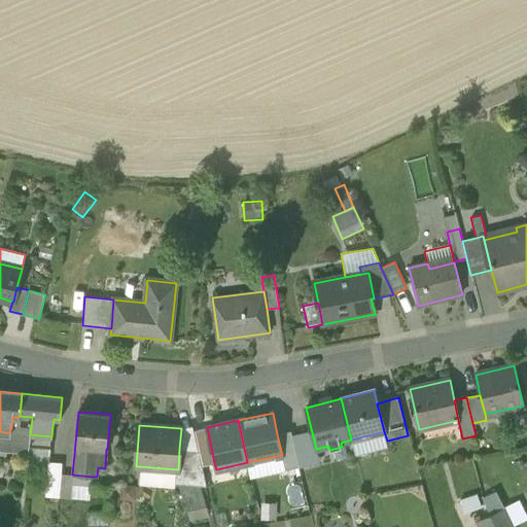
[(199,451),(194,430),(192,426),(183,427),(182,449),(199,451)]
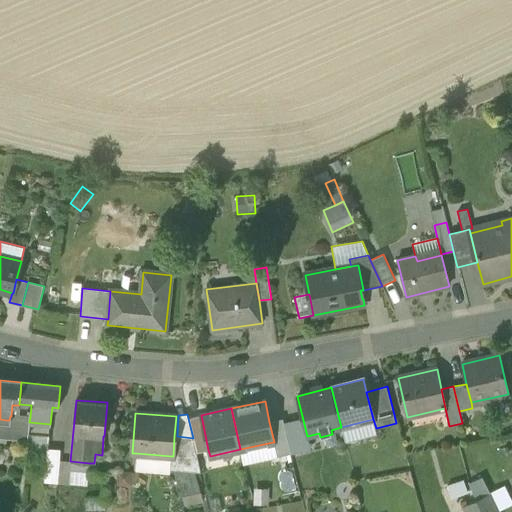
[(208,450),(201,415),(188,418),(193,438),(196,453),(208,450)]
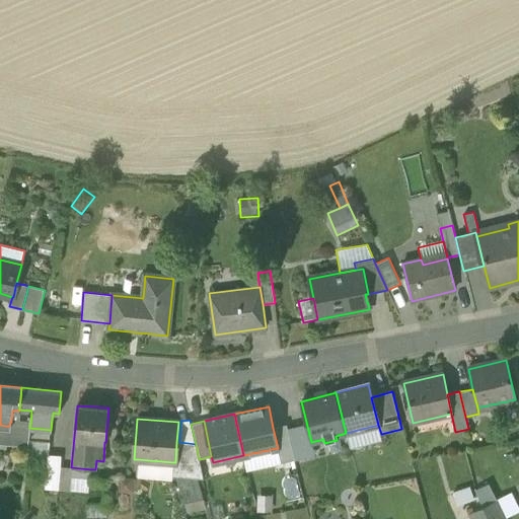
[(5,438),(28,439),(29,428),(30,423),(11,422),(10,422),(9,426),(6,426),(5,438)]
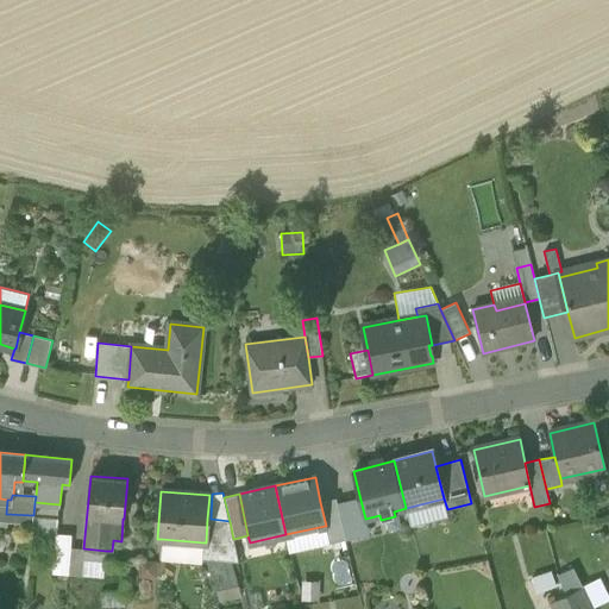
[(7,500),(0,498),(0,521),(33,523),(33,515),(6,514),(7,500)]
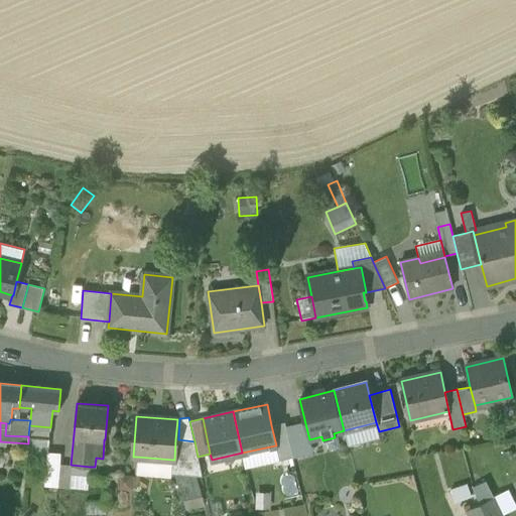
[(284,422),(271,425),(276,445),(275,445),(279,461),(292,458),(286,427),(284,422)]
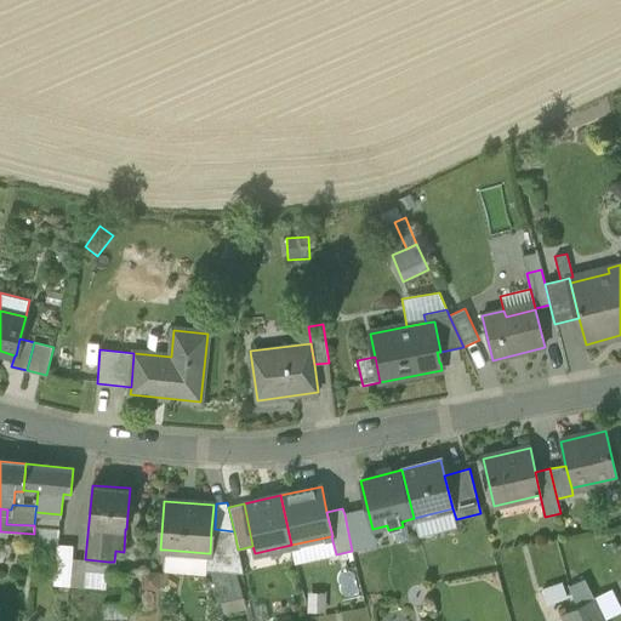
[(453,508),(414,518),(420,537),(457,527),(456,519),(453,508)]
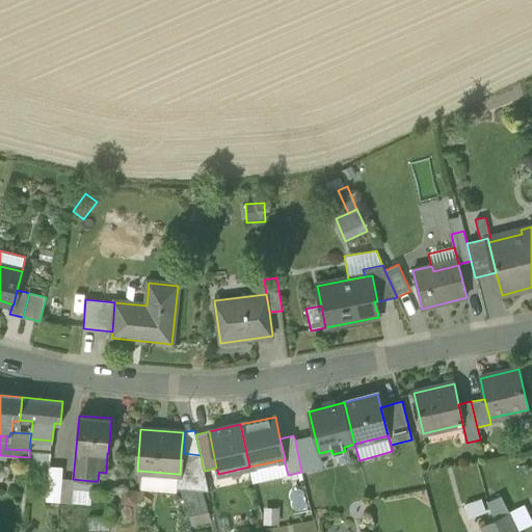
[(319,453),(315,436),(295,441),(301,472),(323,467),(319,453)]
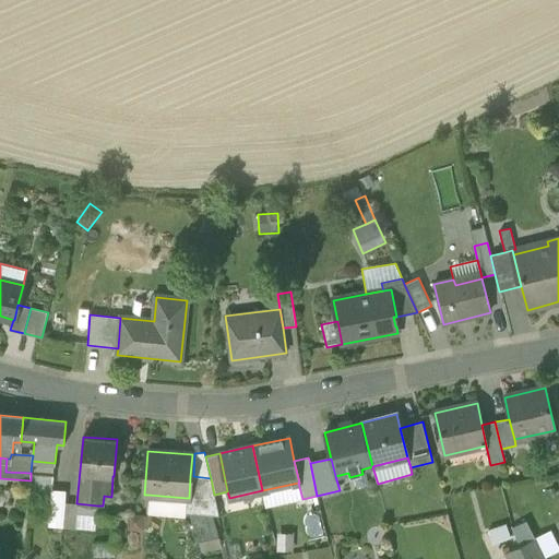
[(55,463),(32,461),(31,473),(54,475),(55,463)]
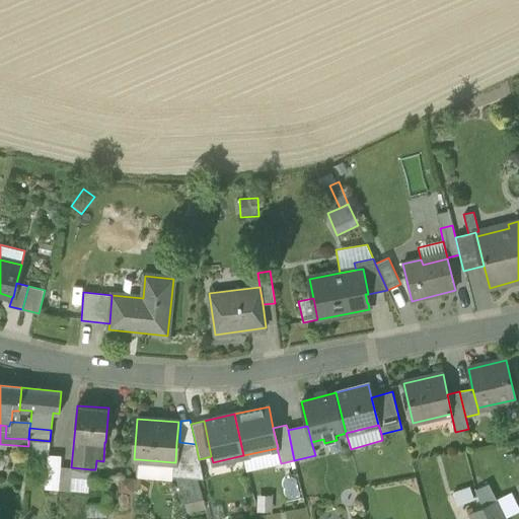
[(28,439),(28,446),(27,456),(49,458),(50,441),(28,439)]
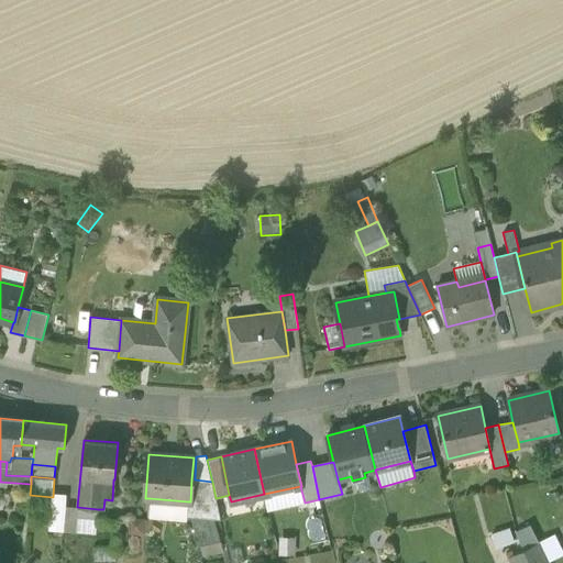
[(188,517),(191,517),(207,519),(213,519),(221,520),(216,498),(212,482),(195,479),(191,479),(190,501),(188,501),(187,517),(188,517)]
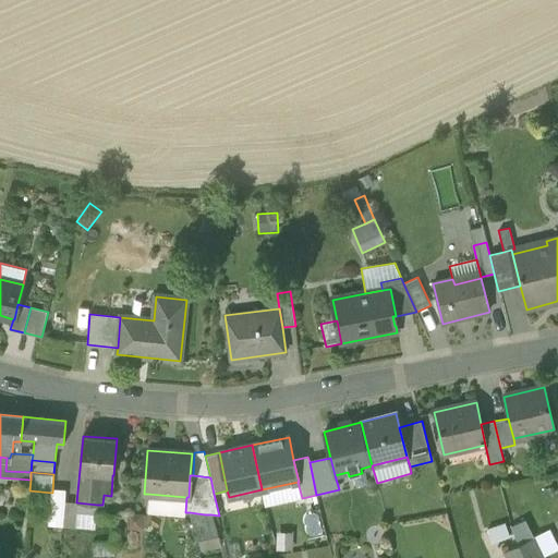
[(302,498),(298,482),(262,489),(265,506),(302,498)]
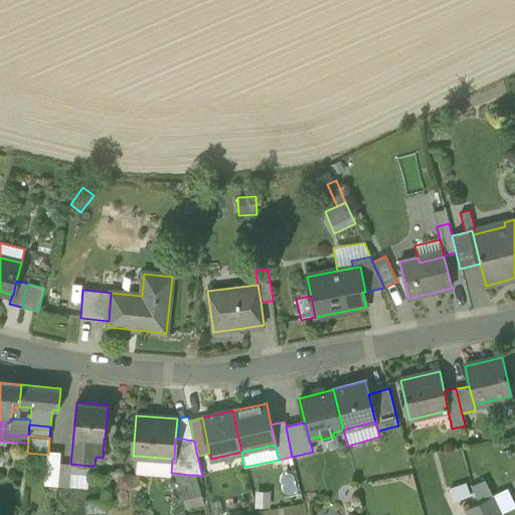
[(58,474),(59,474),(59,463),(60,453),(50,453),(48,473),(58,474)]
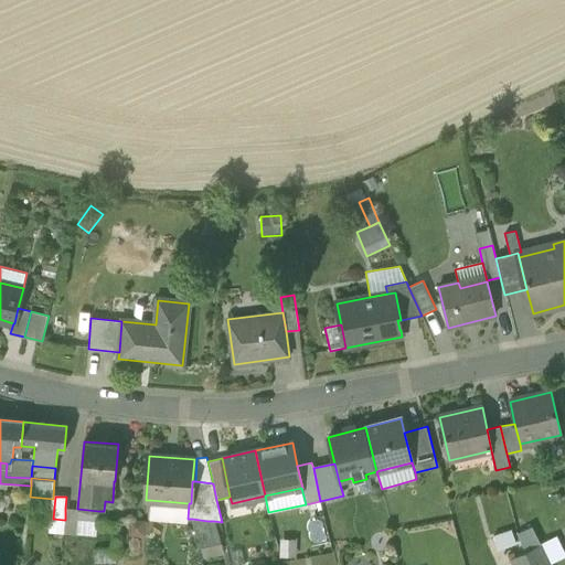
[(188,519),(189,503),(150,500),(148,519),(189,522),(189,519),(188,519)]
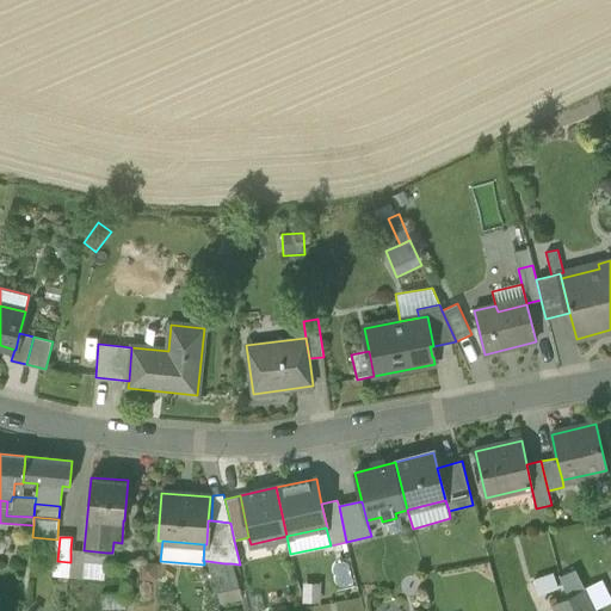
[(84,550),(71,549),(71,562),(71,567),(82,567),(82,562),(84,550)]
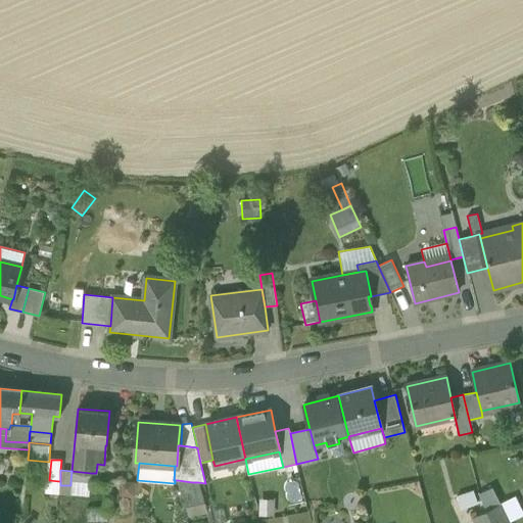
[(70,481),(90,483),(91,473),(72,471),(70,481)]
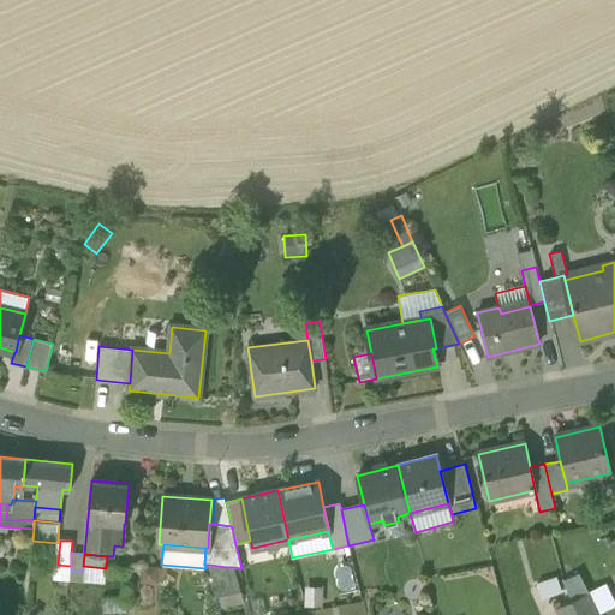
[(69,581),(70,566),(58,565),(58,580),(69,581)]
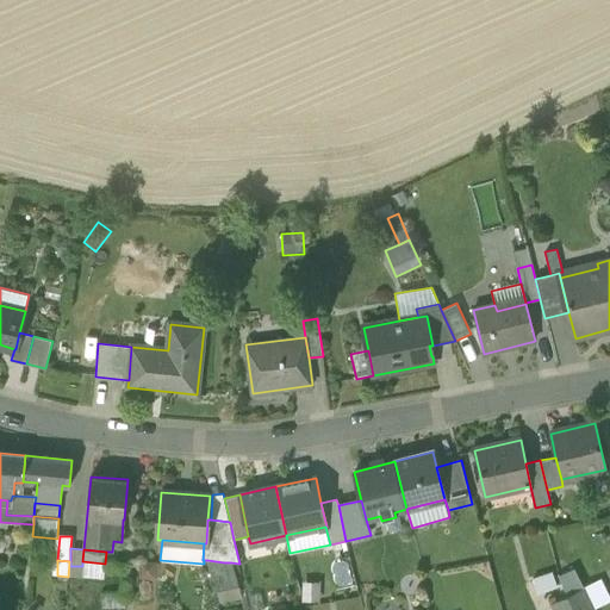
[(231,590),(224,562),(207,560),(215,593),(218,592),(231,590)]
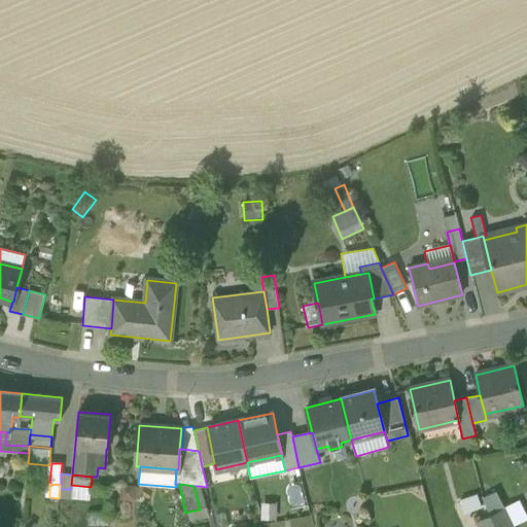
[(71,485),(71,489),(70,499),(90,500),(91,487),(71,485)]
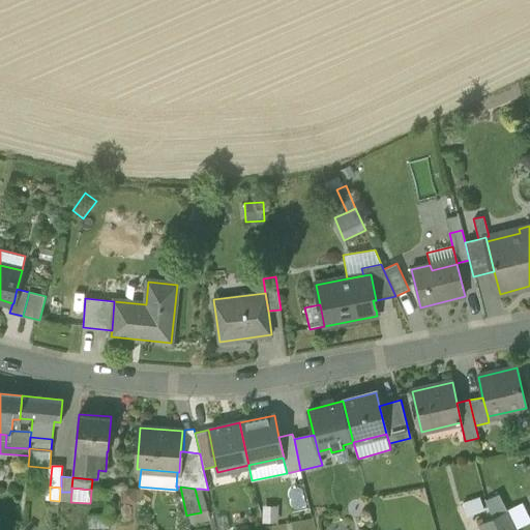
[(136,488),(120,488),(120,503),(136,503),(136,488)]
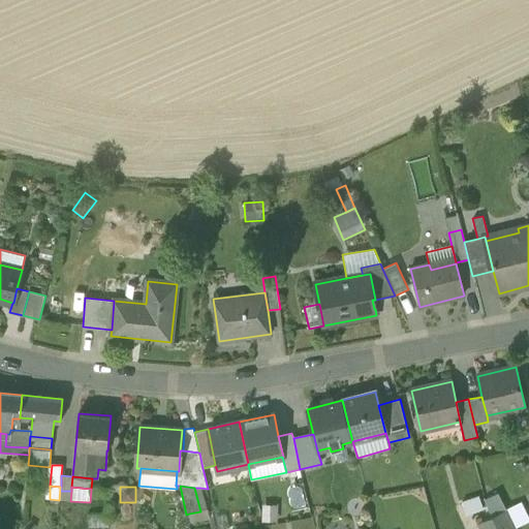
[(194,488),(200,511),(208,509),(200,488),(194,488)]
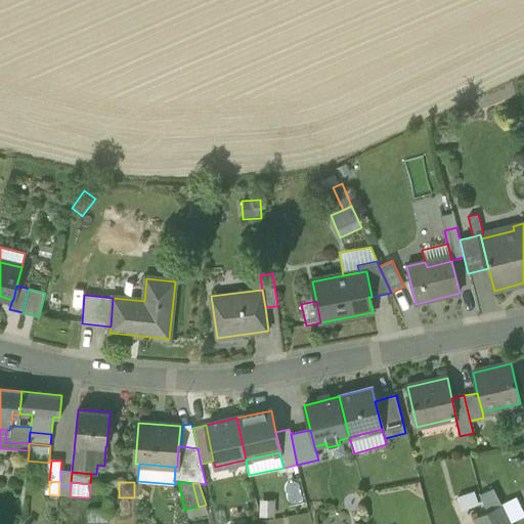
[(481,499),(487,512),(496,508),(494,504),(499,500),(493,488),(480,494),(481,499)]
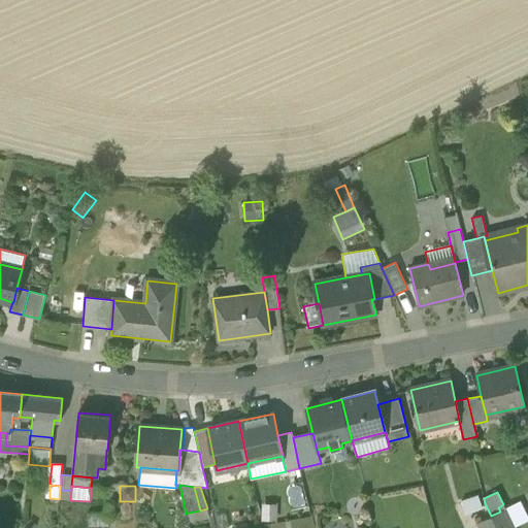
[(479,495),(461,501),(465,515),(483,508),(479,495)]
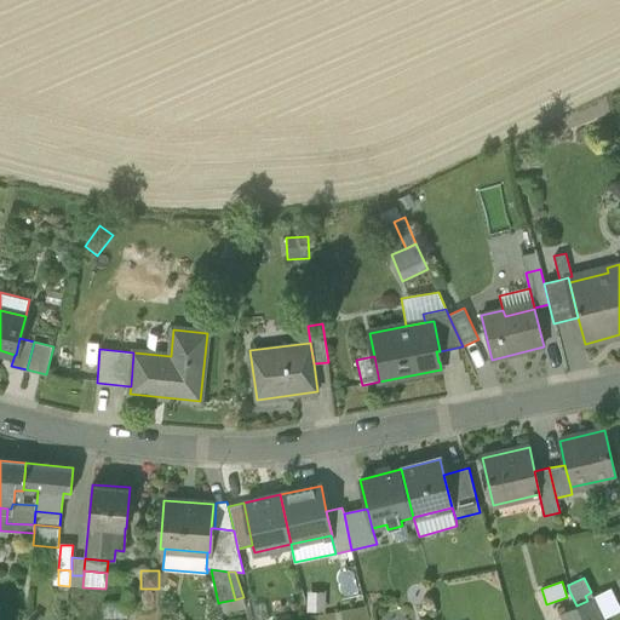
[(325,612),(325,591),(306,590),(306,612),(325,612)]
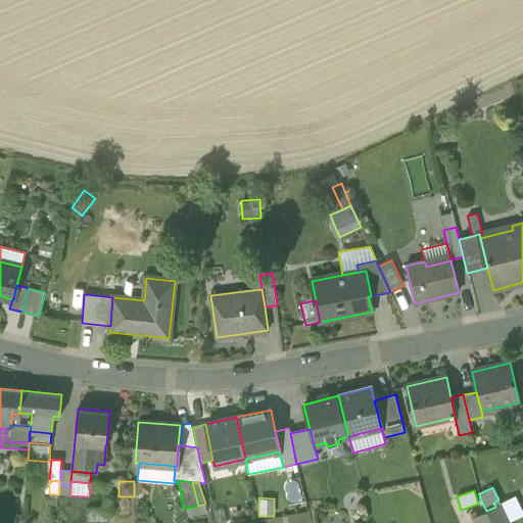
[(495,507),(486,511),(491,522),(506,522),(509,522),(498,500),(493,503),(495,507)]
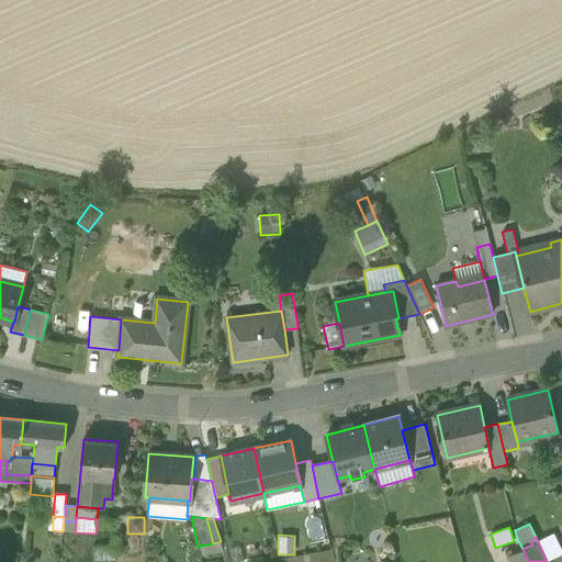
[(223,551),(221,541),(213,543),(201,546),(203,555),(223,551)]
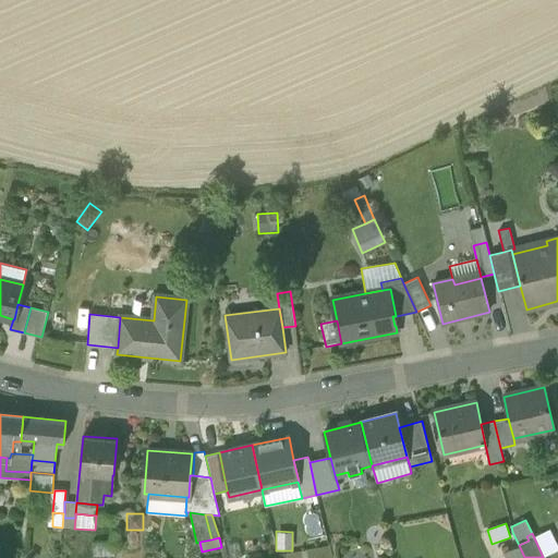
[(94,556),(113,556),(113,545),(94,545),(94,556)]
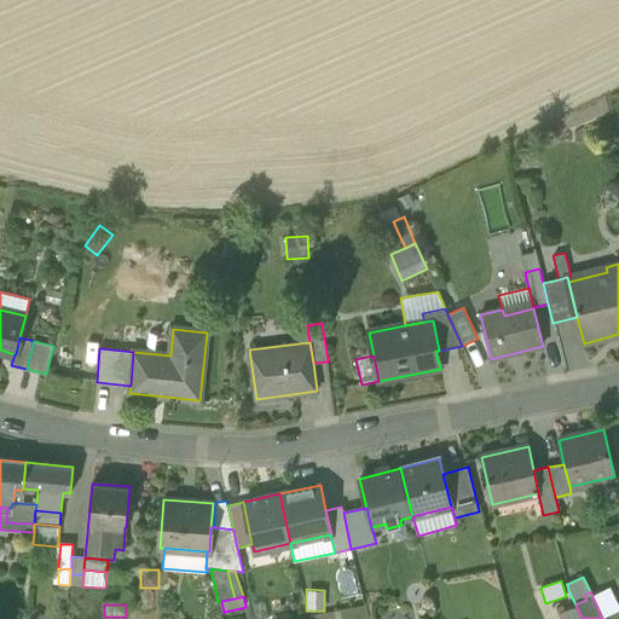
[(582,618),(576,605),(565,609),(562,605),(556,608),(561,618),(582,618)]
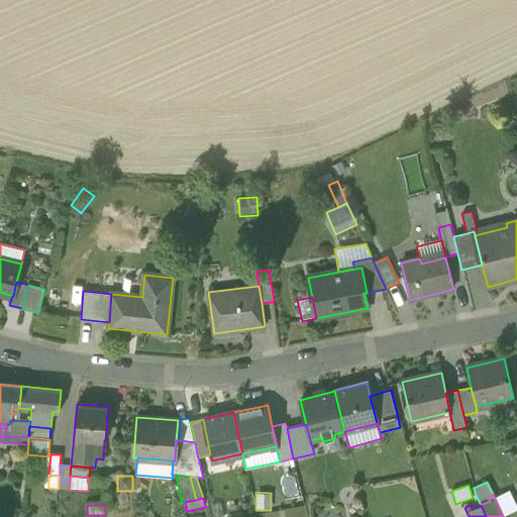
All buildings are outlined.
